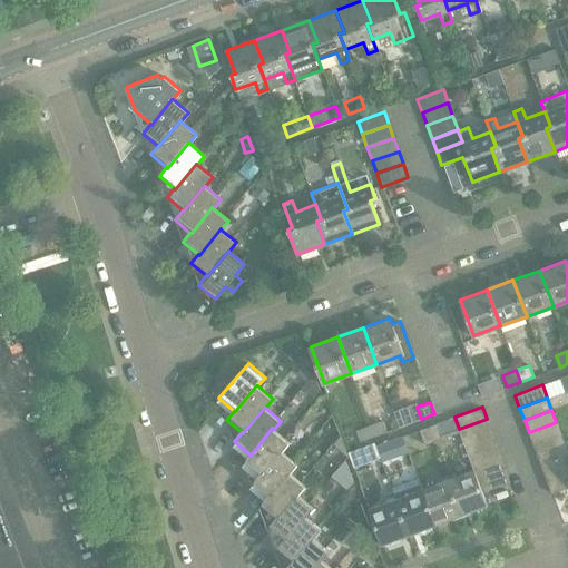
[(491,431),(487,419),(459,429),(463,441),(491,431)]
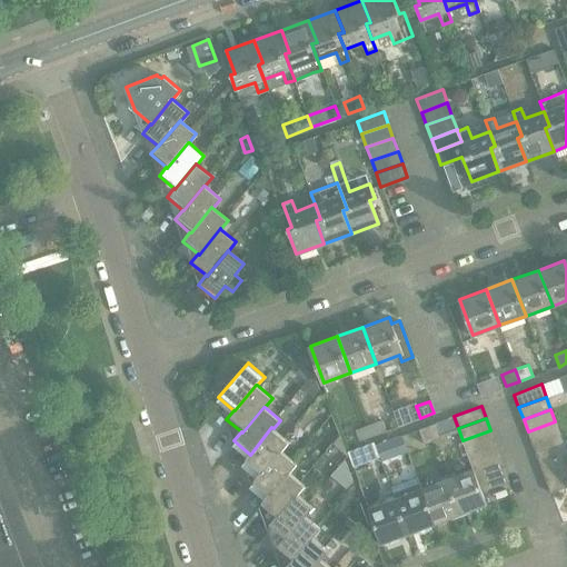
[(371,436),(385,430),(380,419),(368,424),(371,436)]
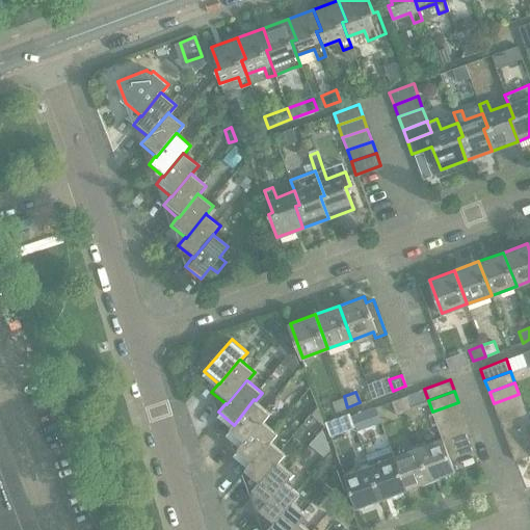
[(494,403),(498,415),(523,405),(519,394),(494,403)]
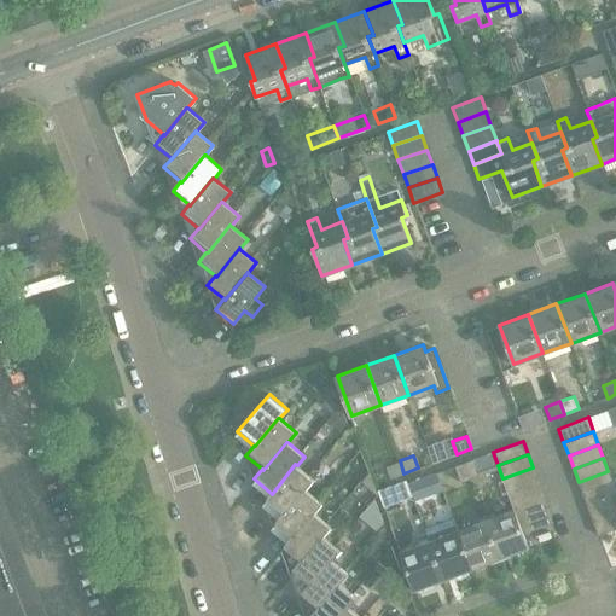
[(472,459),(463,463),(469,478),(478,475),(472,459)]
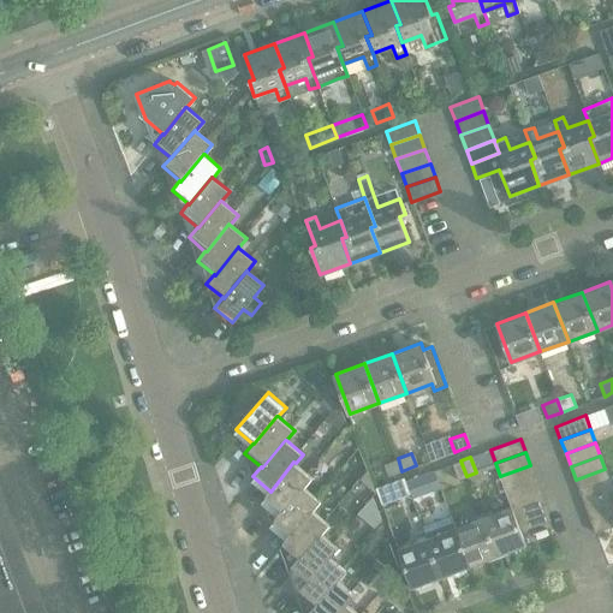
[(398,458),(384,464),(388,476),(402,471),(398,458)]
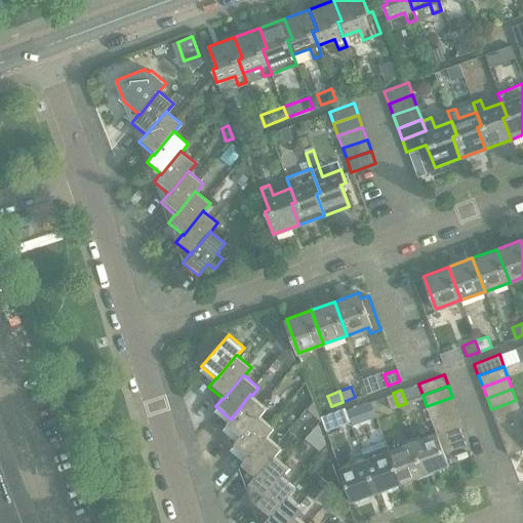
[(393,393),(386,396),(391,409),(398,406),(393,393)]
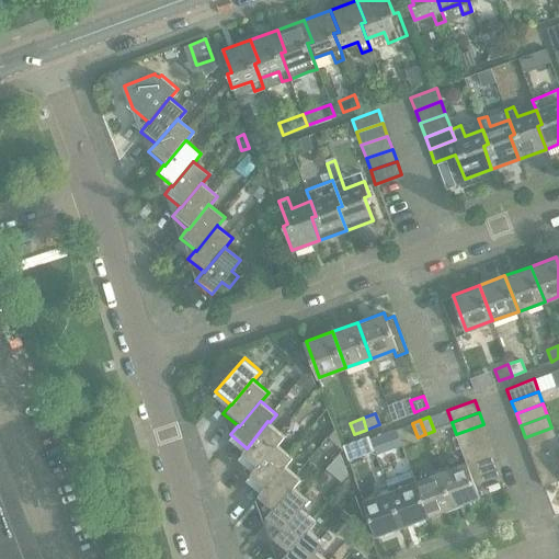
[(247,448),(246,447),(239,456),(253,468),(254,469),(276,444),(284,435),(270,422),(267,421),(247,448)]
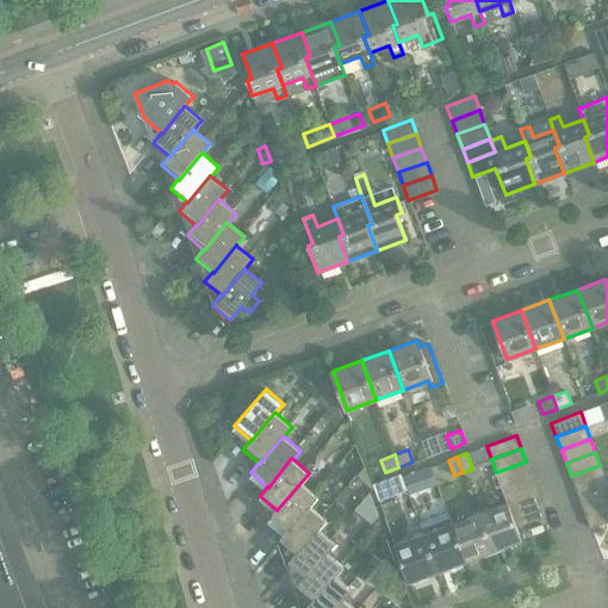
[(496,472),(501,485),(531,475),(526,461),(496,472)]
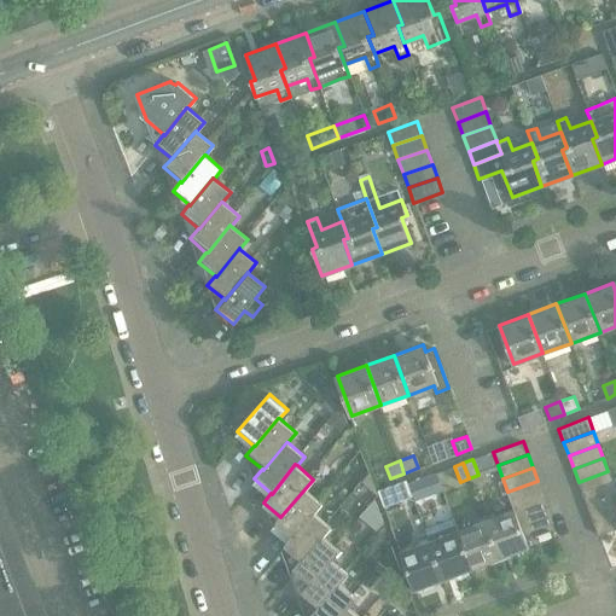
[(579,482),(583,495),(612,484),(608,471),(579,482)]
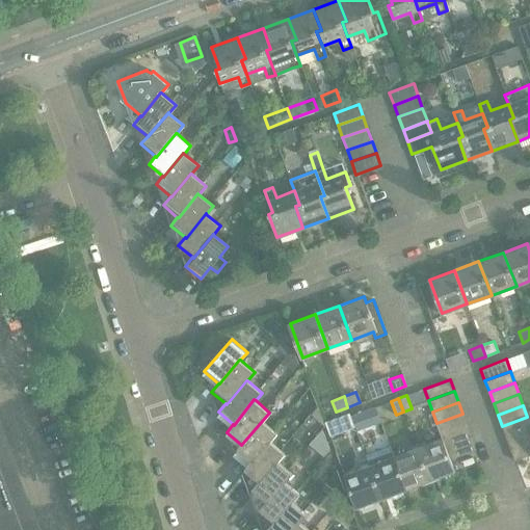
[(358,413),(350,416),(355,430),(363,427),(358,413)]
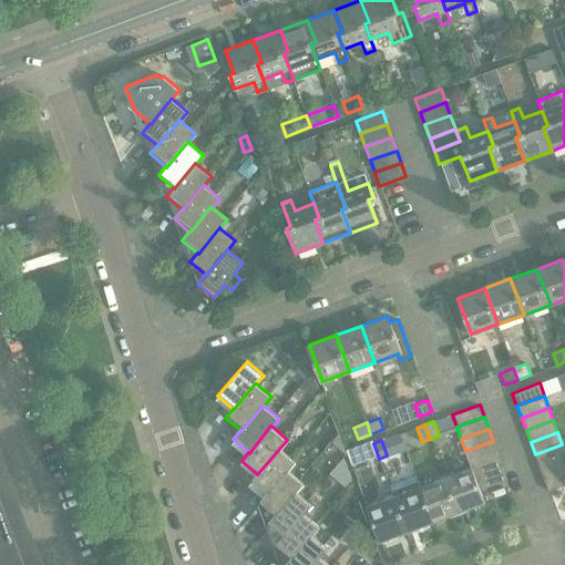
[(497,453),(493,441),(465,451),(470,463),(497,453)]
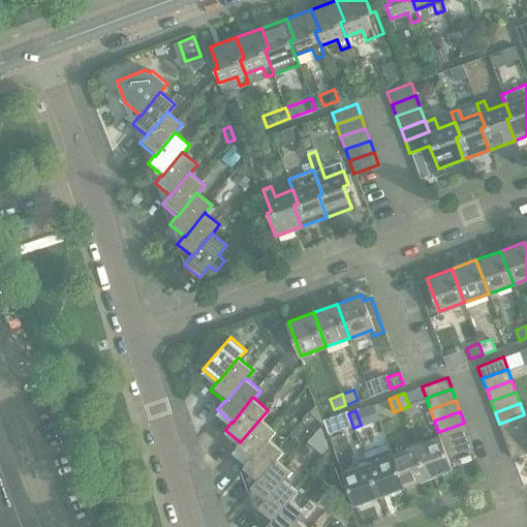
[(348,413),(340,416),(345,430),(353,428),(348,413)]
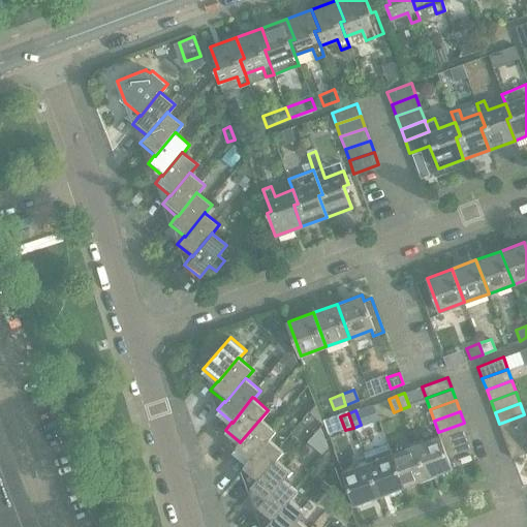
[(499,424),(503,435),(526,426),(526,421),(524,414),(499,424)]
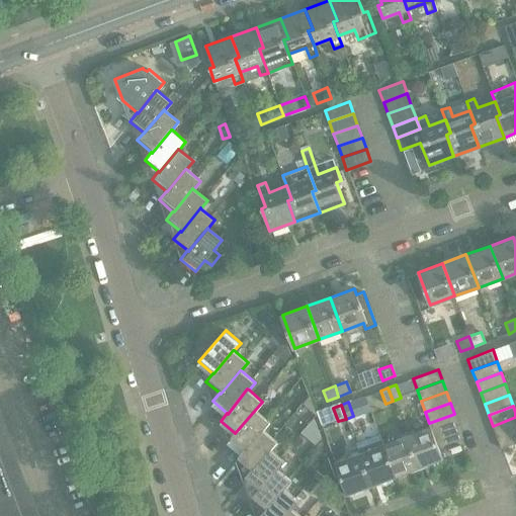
[(269,422),(255,410),(235,433),(234,432),(228,440),(241,451),(242,452),(261,429),(263,430),(269,422)]
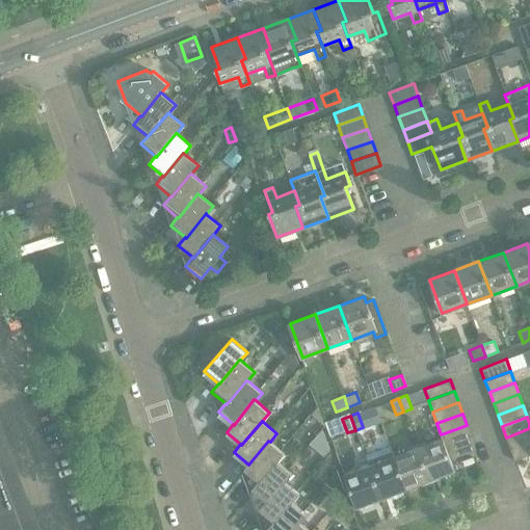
[(467,425),(441,434),(442,436),(443,436),(446,446),(472,436),(467,425)]
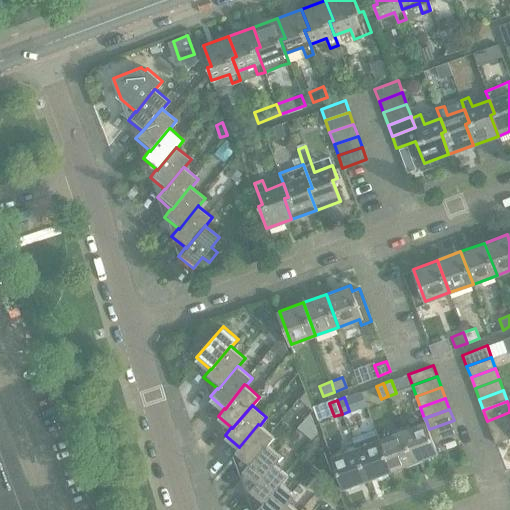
[(509,412),(487,421),(491,432),(509,425),(509,412)]
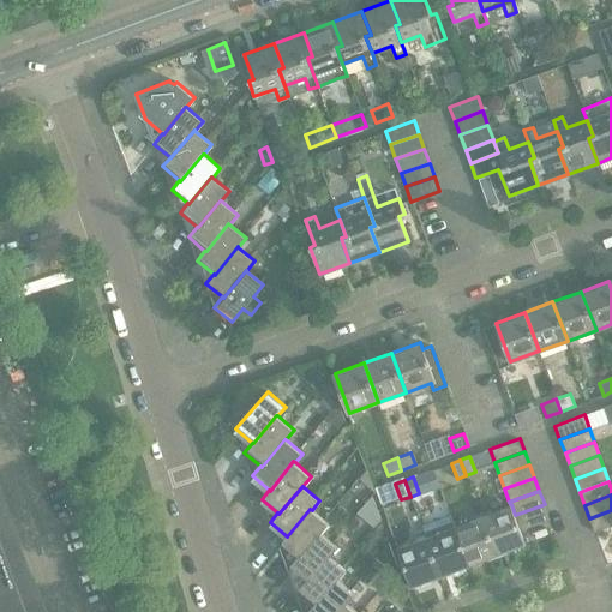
[(520,528),(515,515),(511,504),(510,504),(483,515),(497,553),(526,543),(520,528)]
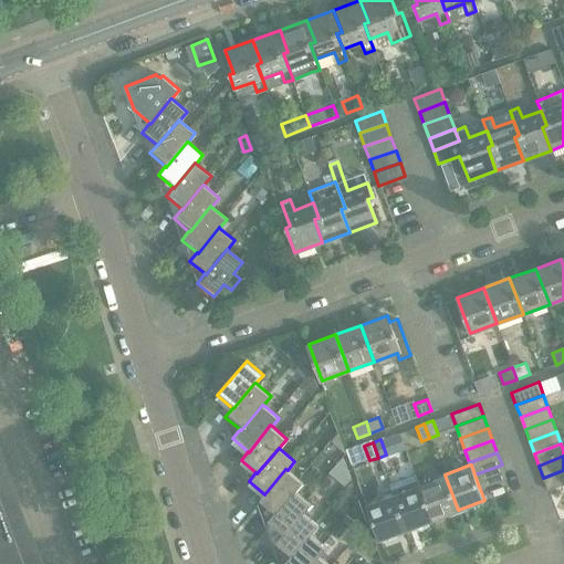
[(502,465),(474,474),(479,487),(507,477),(502,465)]
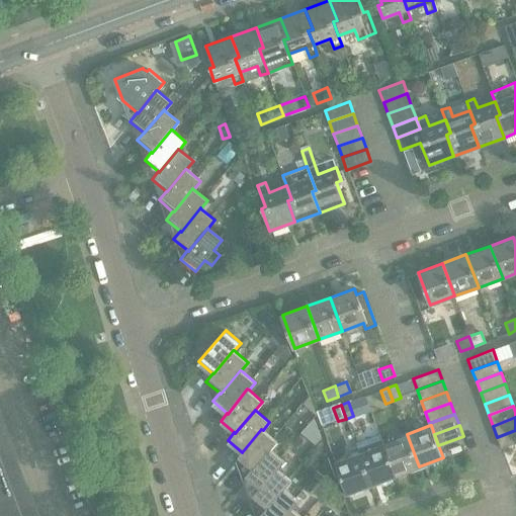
[(32,515),(0,428),(0,515),(32,515)]
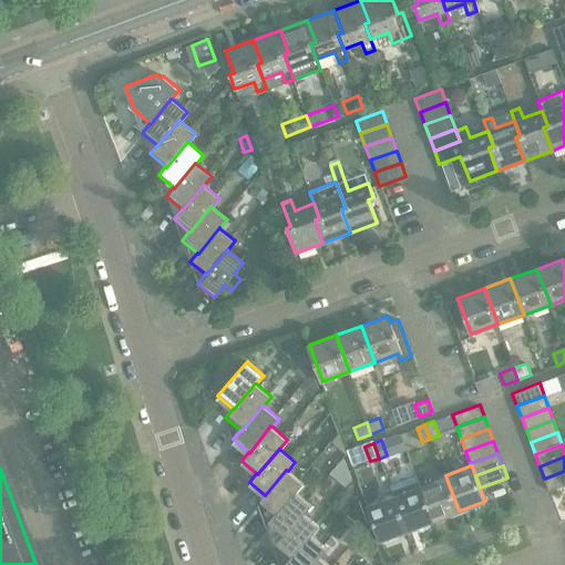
[(265,495),(264,494),(257,503),(273,516),(273,517),(294,491),(296,492),(302,483),(288,471),(286,470),(265,495)]
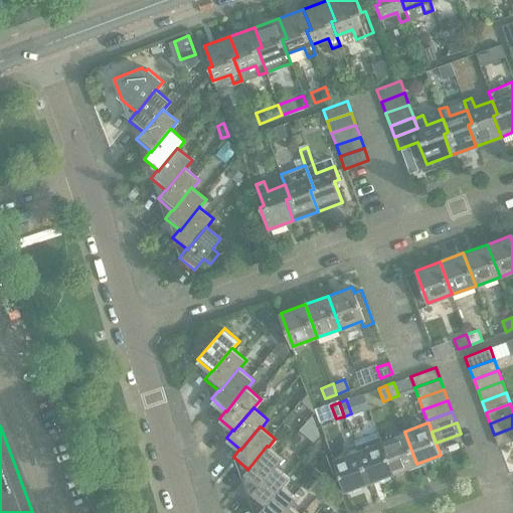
[(512,441),(512,428),(494,435),(499,447),(512,441)]
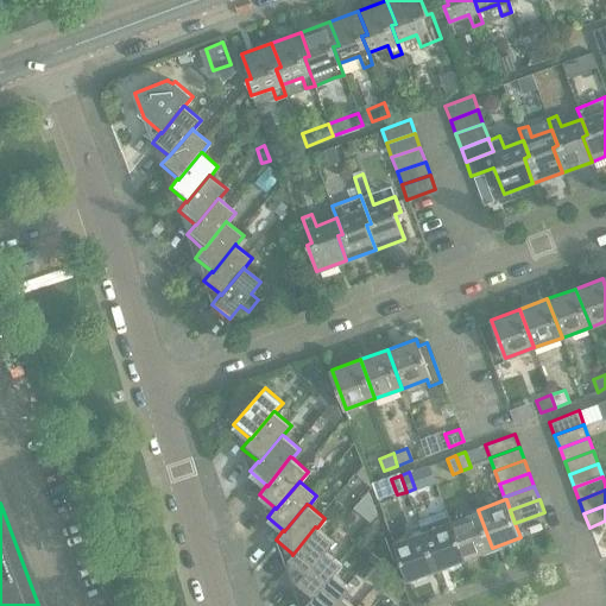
[(464,559),(492,548),(478,510),(449,521),(464,559)]
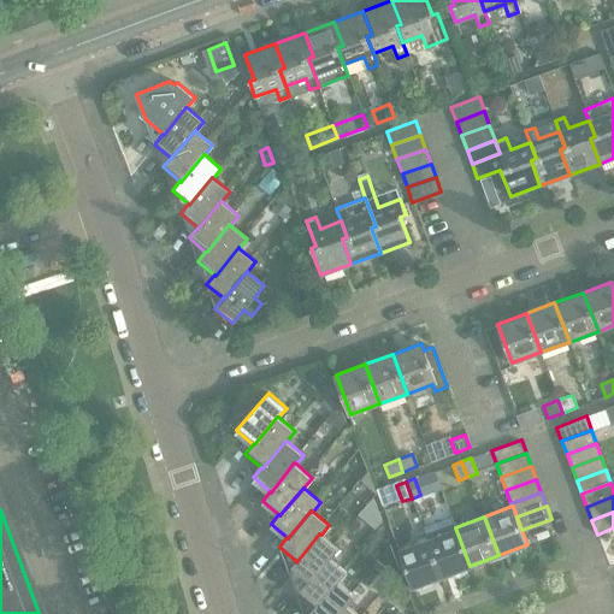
[(442,576),(470,566),(455,527),(427,537),(442,576)]
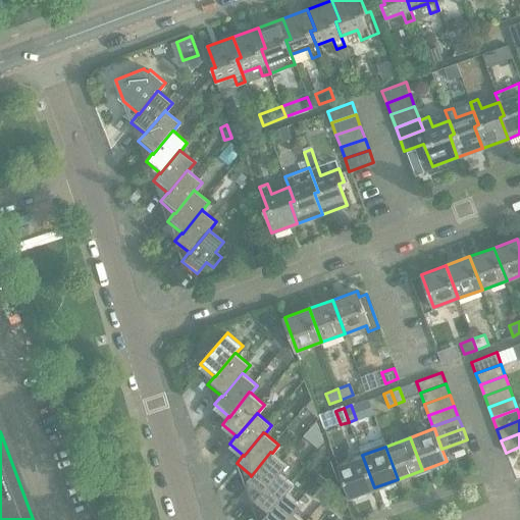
[(286,465),(272,453),(270,452),(251,476),(251,475),(244,483),(258,496),(259,496),(278,472),(279,472),(286,465)]
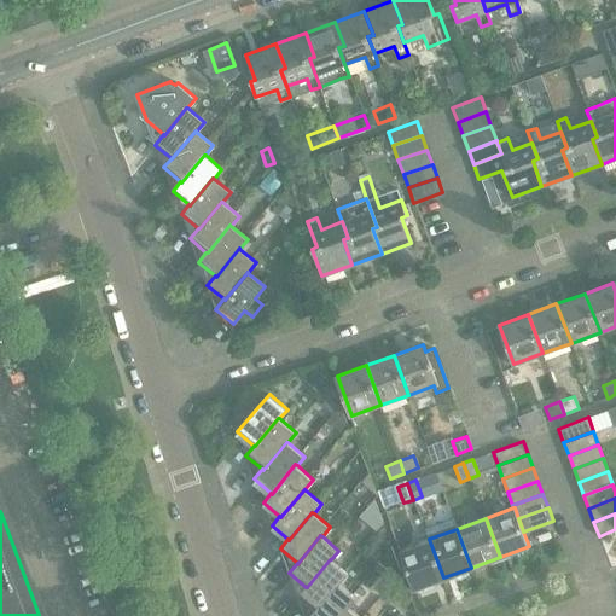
[(414,588),(443,577),(429,539),(400,550),(414,588)]
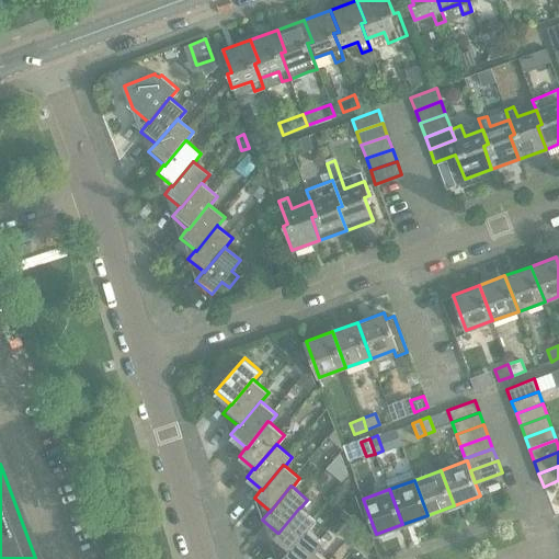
[(278,533),(277,533),(270,542),(285,554),(286,555),(307,528),(308,529),(316,521),(300,508),(299,508),(278,533)]
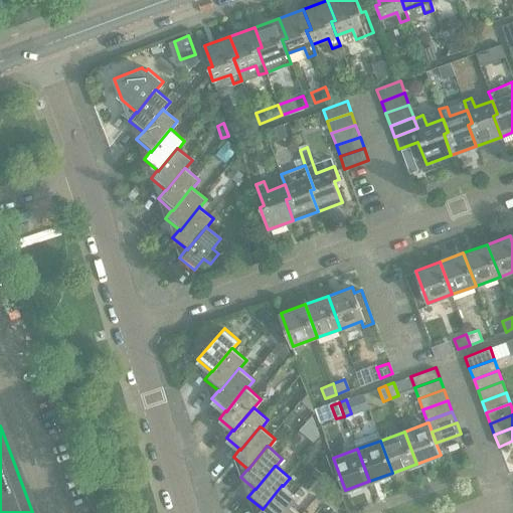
[(297,497),(283,486),(282,485),(263,509),(262,508),(258,512),(282,512),(289,504),(290,505),(297,497)]
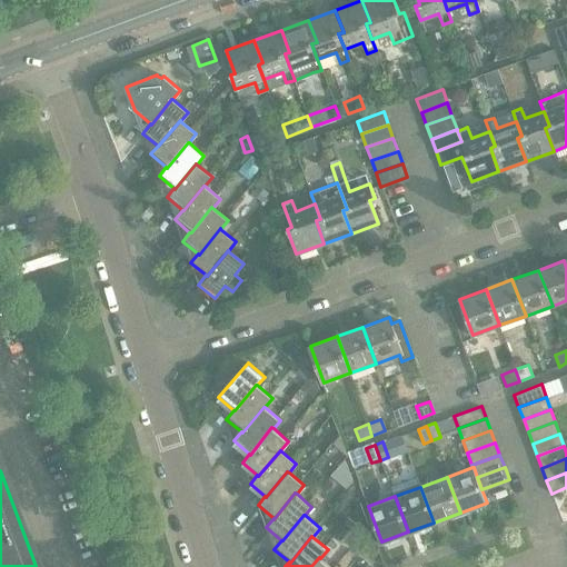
[(330,566),(320,558),(319,557),(311,566),(330,566)]
